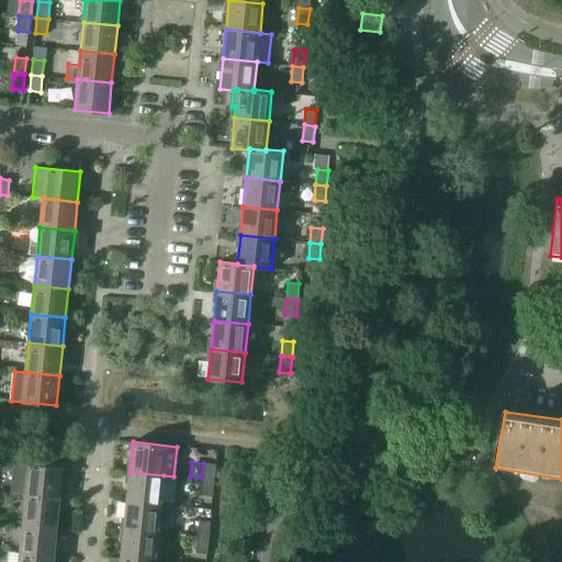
[(205,463),(203,479),(214,480),(216,464),(205,463)]
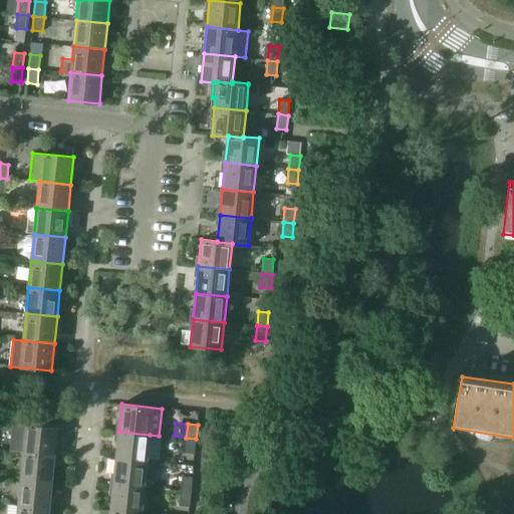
[(26,425),(23,452),(55,456),(56,446),(62,447),(63,429),(57,428),(26,425)]
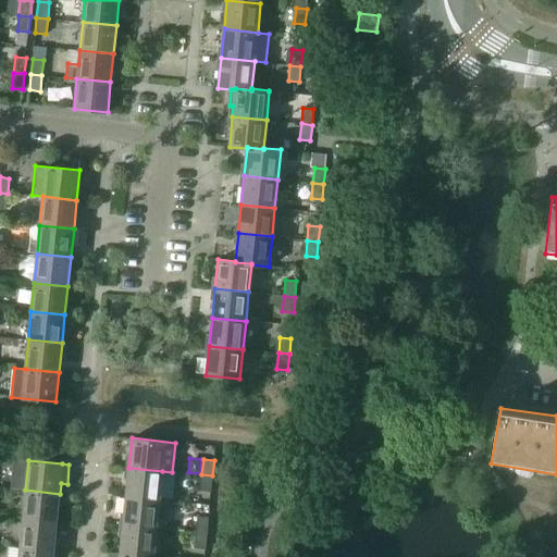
[(128,468),(125,496),(160,499),(162,471),(128,468)]
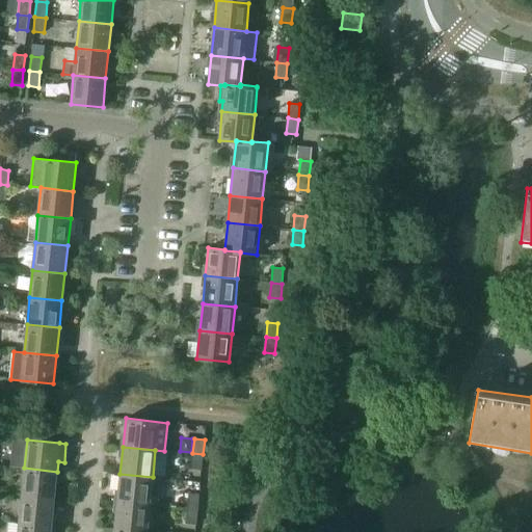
[(203,454),(192,453),(191,469),(202,470),(203,454)]
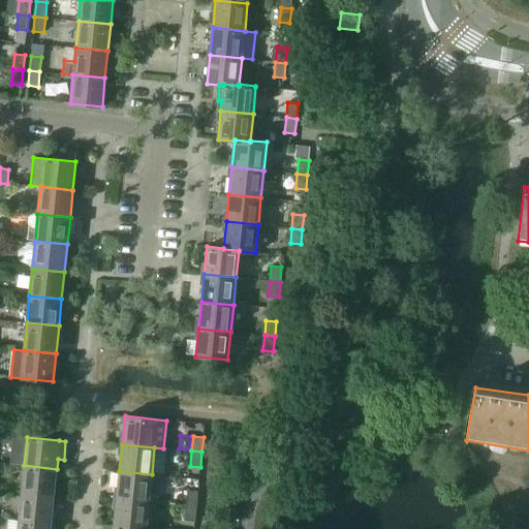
[(24,465),(22,493),(54,496),(57,469),(24,465)]
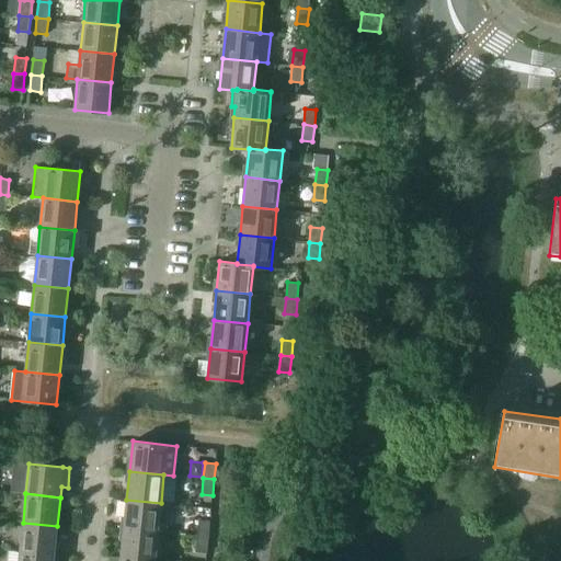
[(126,500),(124,528),(158,533),(161,503),(126,500)]
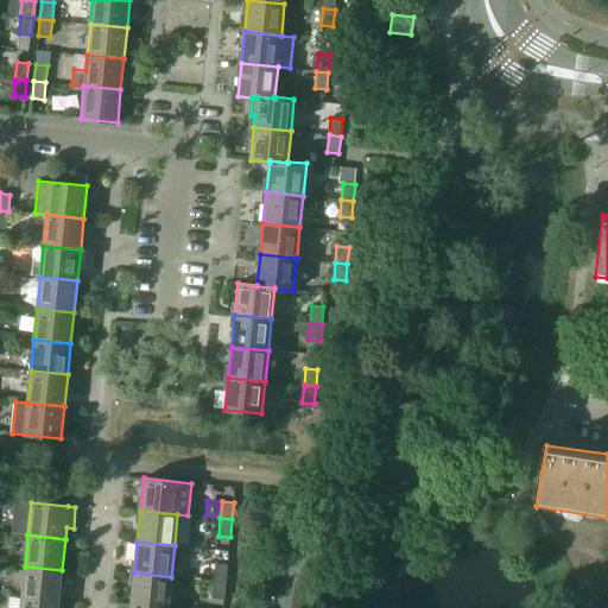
[(216,564),(214,581),(226,582),(228,565),(216,564)]
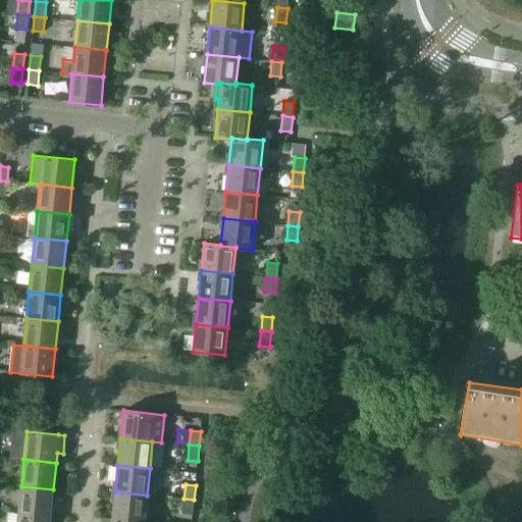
[(21,486),(18,513),(50,516),(53,489),(21,486)]
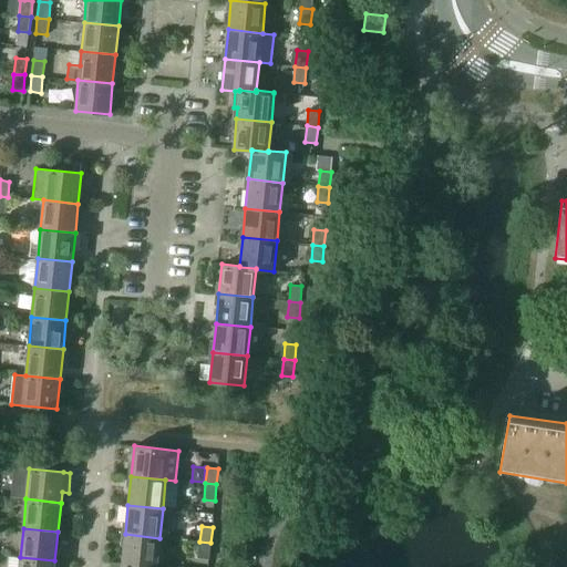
[(125,534),(122,564),(156,566),(160,538),(125,534)]
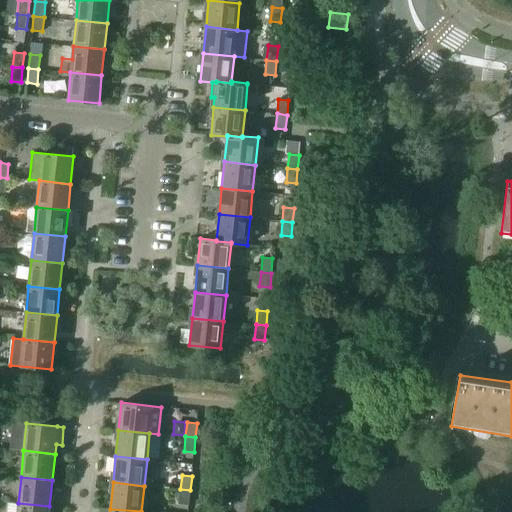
[(190,490),(180,489),(179,503),(189,504),(190,490)]
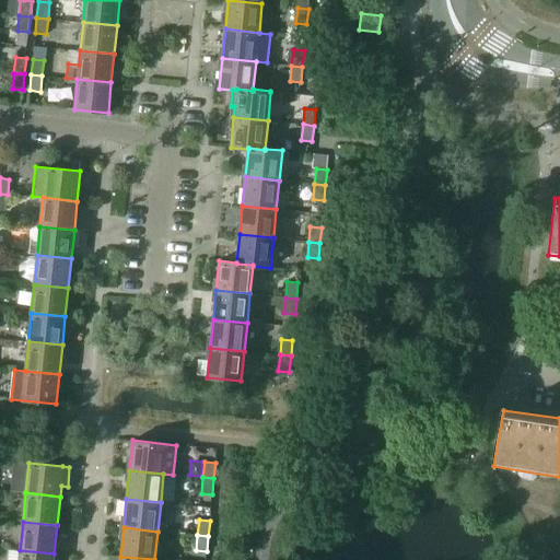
[(20,550),(19,559),(53,559),(54,553),(20,550)]
